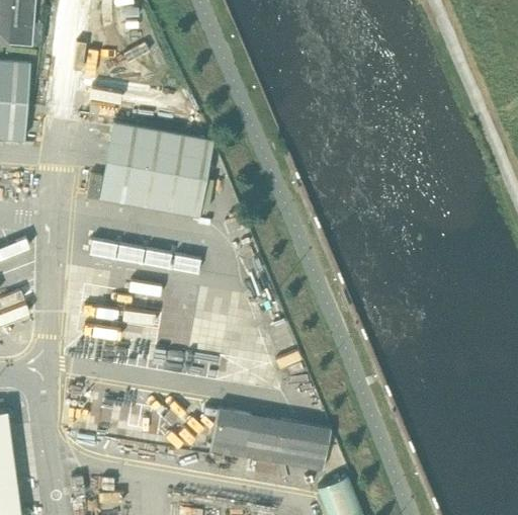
[(0,0),(0,45),(36,48),(38,0),(0,0)]
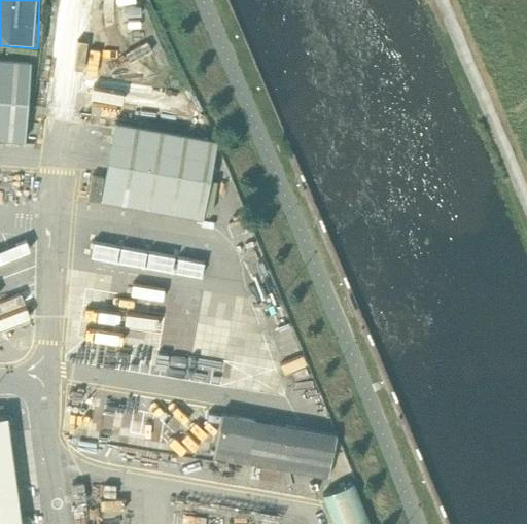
[(0,140),(24,142),(29,63),(0,60),(0,140)]
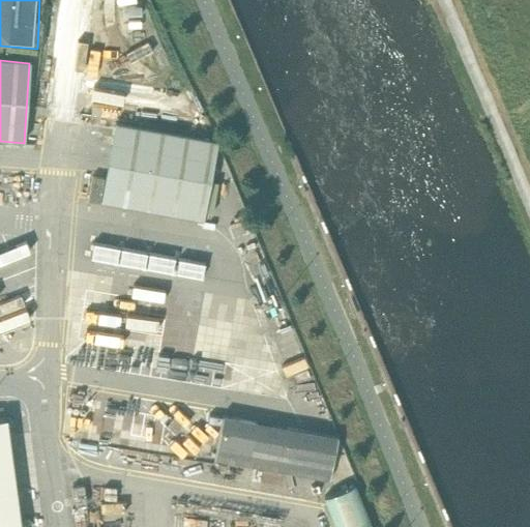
[(115,125),(101,204),(205,223),(219,144),(115,125)]
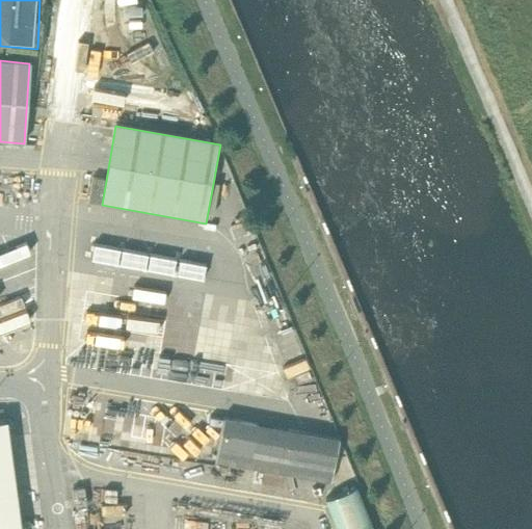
[(73,402),(71,442),(90,443),(92,403),(73,402)]
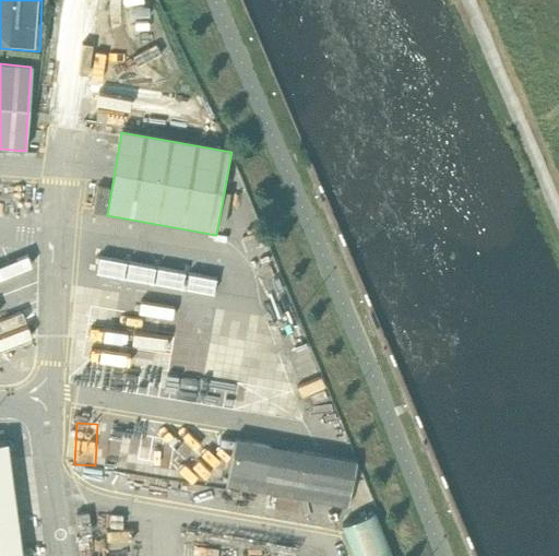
[(0,438),(0,555),(23,555),(7,438),(0,438)]
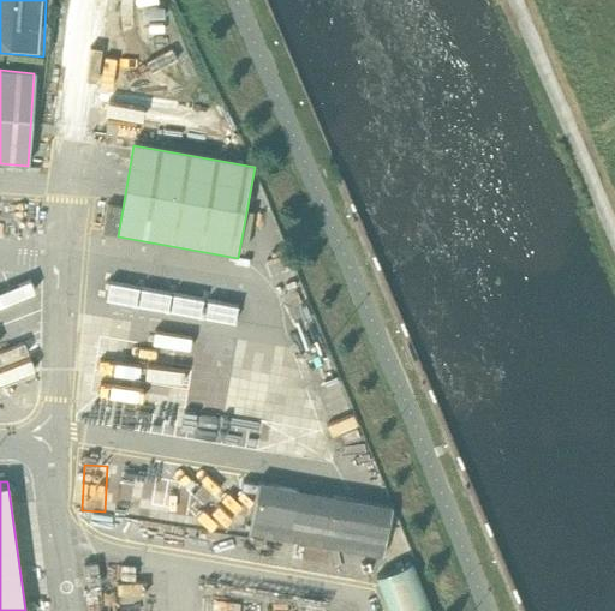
[(107,514),(150,525),(157,495),(114,485),(107,514)]
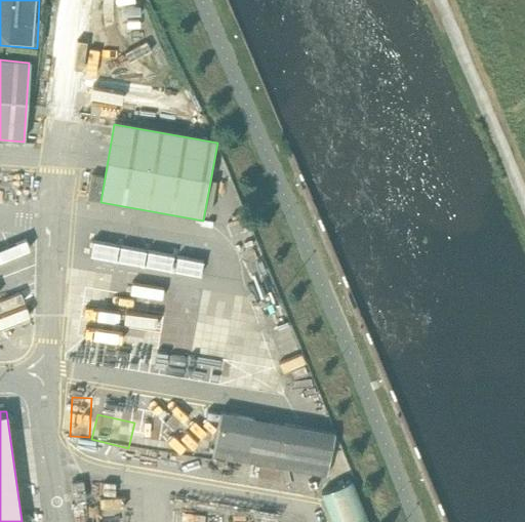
[(334,435),(219,414),(212,457),(327,478),(334,435)]
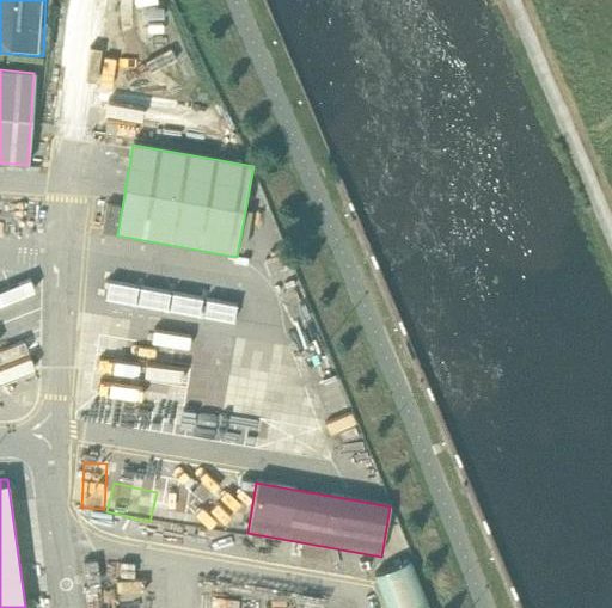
[(429,607),(410,562),(374,577),(386,607),(429,607)]
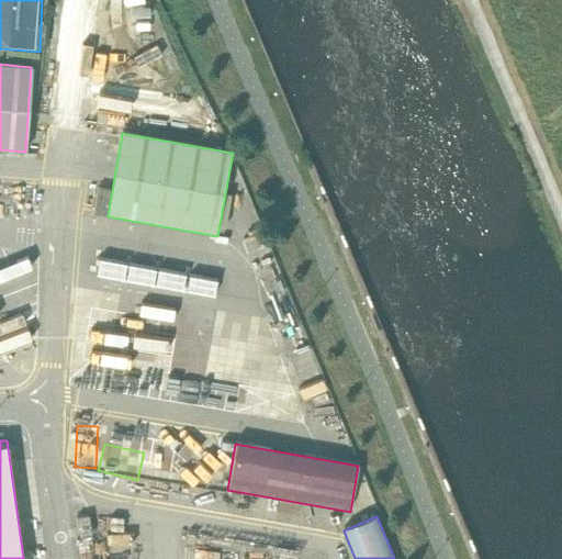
[(76,520),(79,540),(91,538),(88,517),(76,520)]
